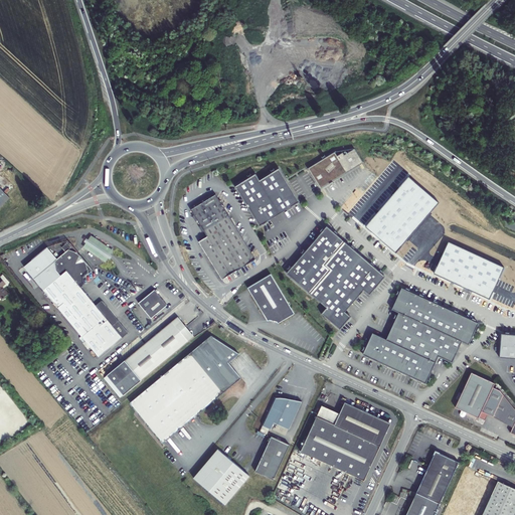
[(335,152),(308,168),(321,189),(363,162),(354,148),(339,158),(335,152)]
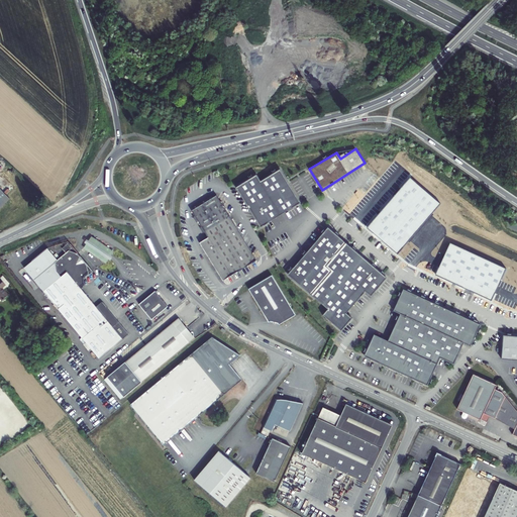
[(256,175),(236,187),(261,227),(301,202),(280,169),(261,181),(256,175)]
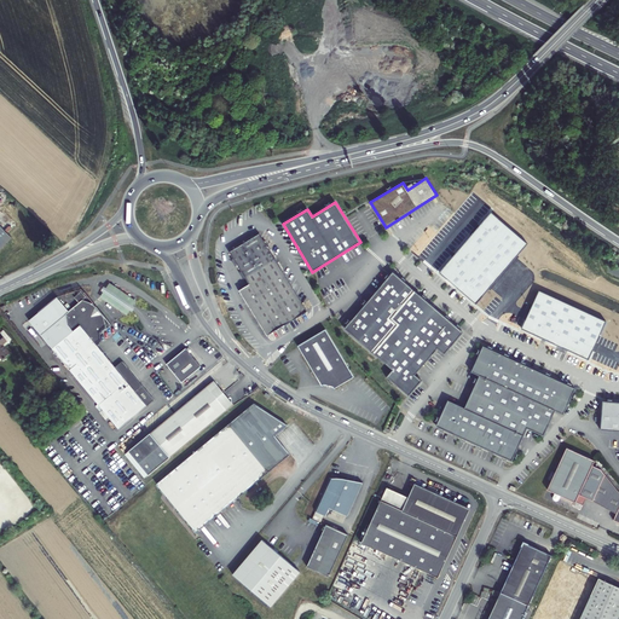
[(491,213),(439,272),(476,304),(528,244),(491,213)]
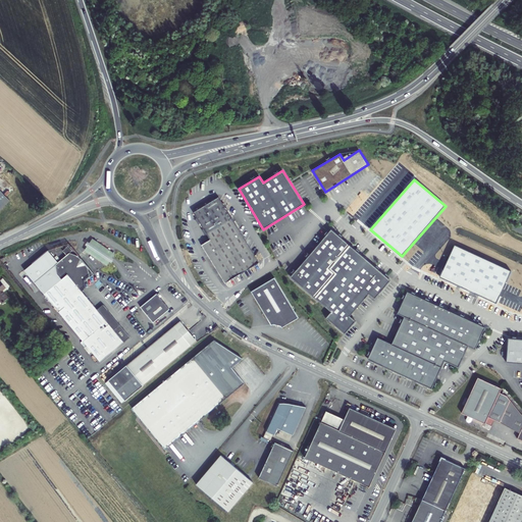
[(0,210),(10,201),(0,191),(0,210)]
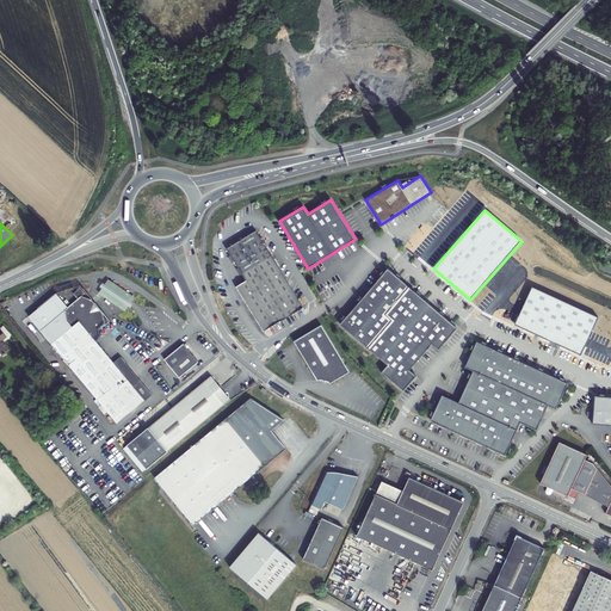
[(252,314),(264,333),(303,308),(255,232),(227,250),(234,261),(239,270),(246,282),(236,288),(247,306),(252,314)]
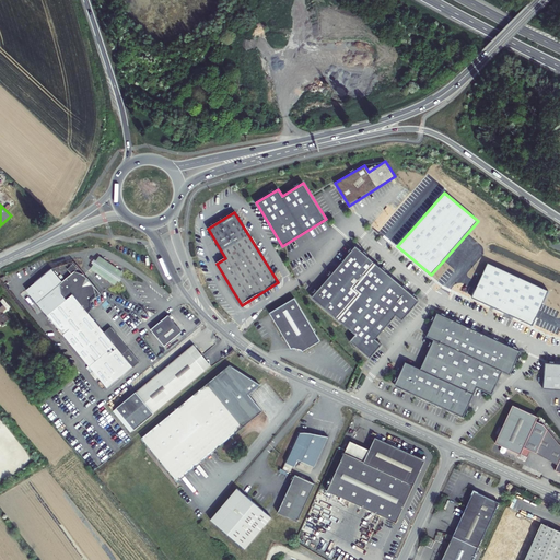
[(419,301),(356,246),(312,298),(356,335),(350,341),(370,358),(381,345),(375,339),(396,315),(401,321),(419,301)]
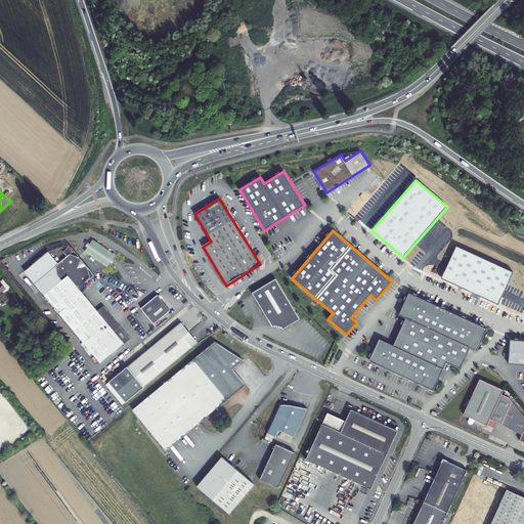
[(116,255),(93,239),(85,252),(107,267),(116,255)]
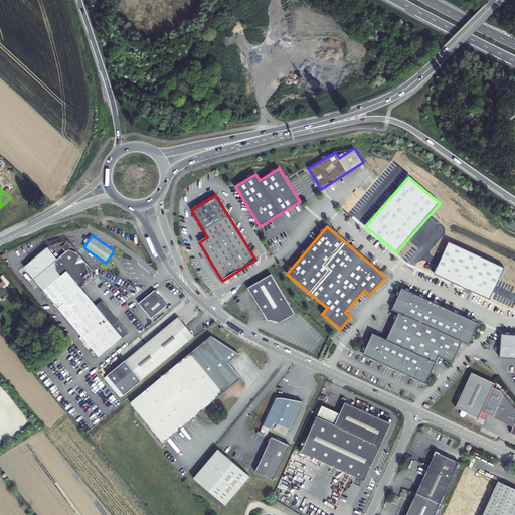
[(504,269),(449,242),(434,275),(490,300),(504,269)]
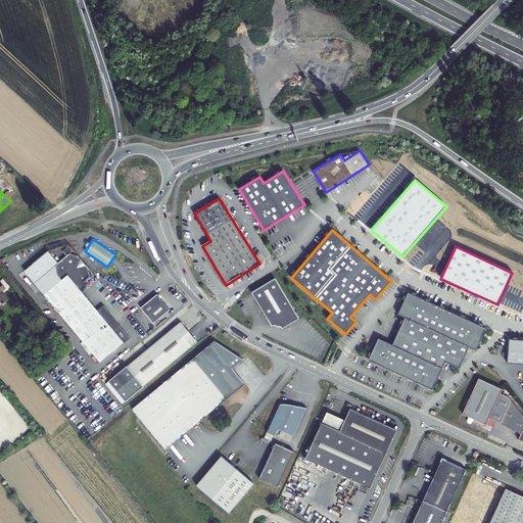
[(121,326),(114,331),(97,311),(82,291),(85,289),(84,282),(89,278),(88,269),(78,256),(69,253),(58,264),(48,251),(25,271),(100,363),(131,338),(121,326)]
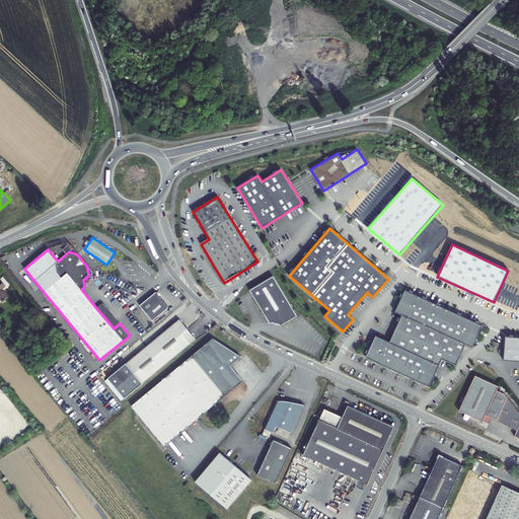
[(9,286),(9,284),(3,277),(0,279),(0,299),(2,302),(9,296),(4,290),(9,286)]
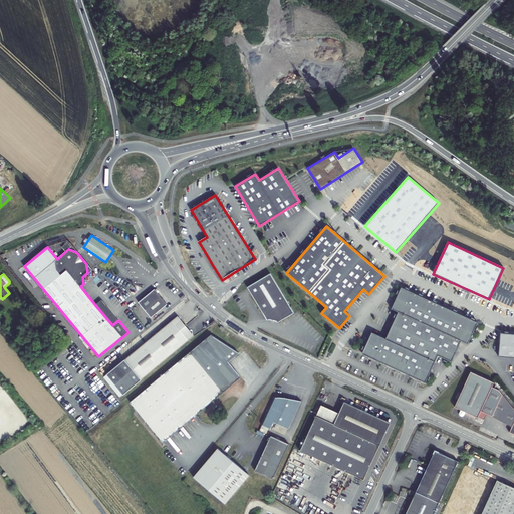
[(276,321),(277,323),(294,313),(270,274),(247,287),(263,314),(265,313),(268,319),(276,321)]
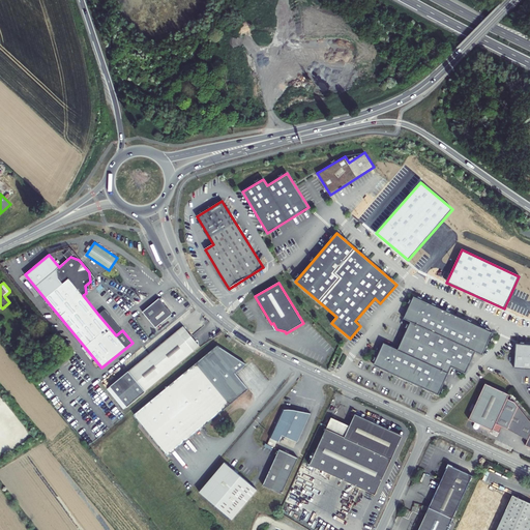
[(492,332),(413,297),(404,318),(411,321),(399,350),(384,344),(374,365),(438,394),(450,366),(465,373),(474,351),(482,354),(492,332)]
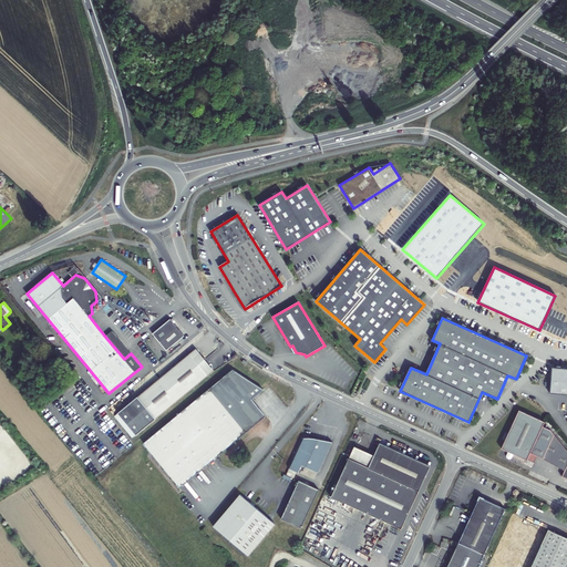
[(174,323),(171,320),(171,319),(153,334),(166,351),(184,336),(174,323)]
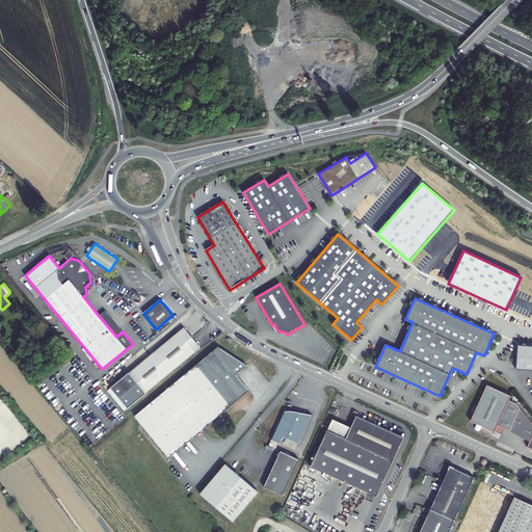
[(123,331),(105,311),(99,316),(116,337),(123,331)]
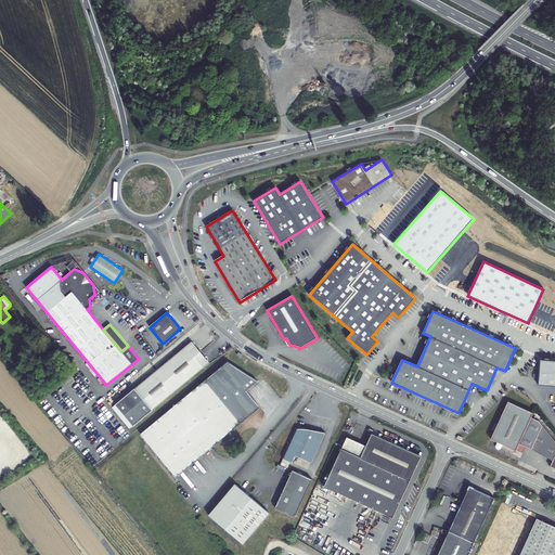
[(209,363),(192,341),(185,347),(204,369),(209,363)]
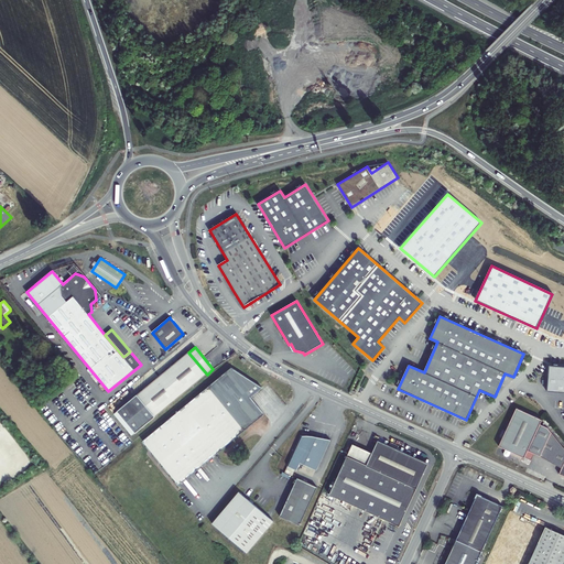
[(155,416),(207,375),(188,353),(137,394),(118,411),(137,433),(155,416)]
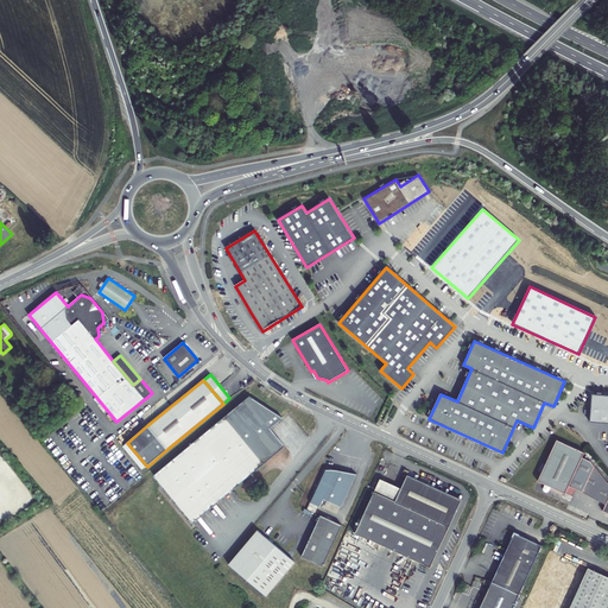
[(607,394),(593,393),(590,420),(607,422),(607,394)]
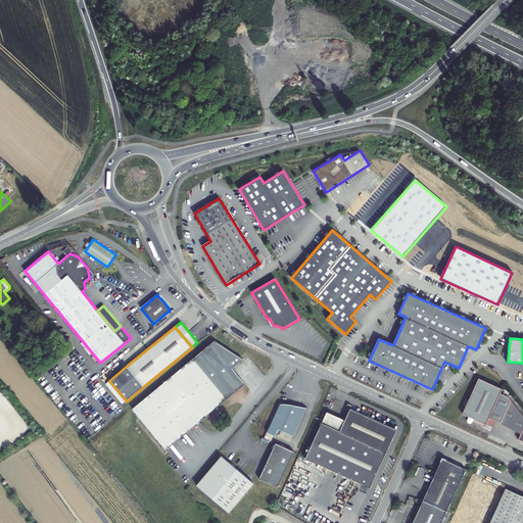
[(232,369),(242,360),(215,341),(133,410),(165,449),(245,384),(232,369)]
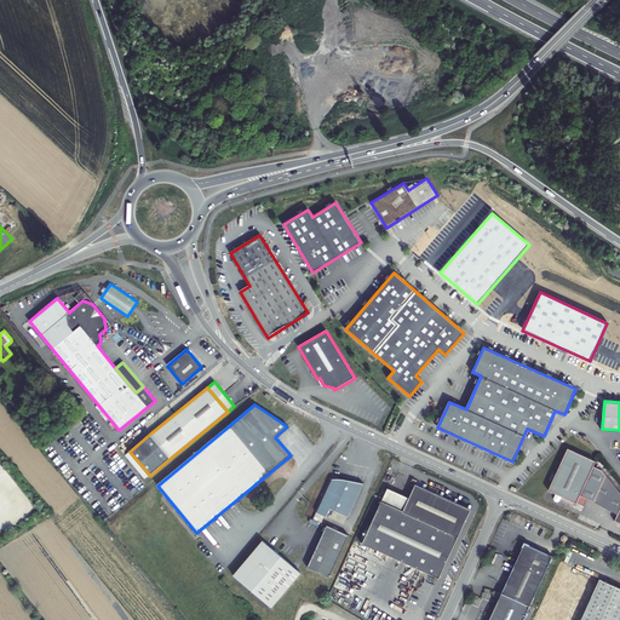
[(619,493),(602,470),(593,466),(596,461),(567,448),(556,474),(554,472),(551,476),(550,477),(549,480),(550,481),(552,482),(549,491),(556,494),(554,499),(555,501),(557,503),(560,501),(562,497),(570,501),(577,504),(577,503),(584,506),(587,499),(593,501),(618,515),(614,521),(619,523),(619,493)]
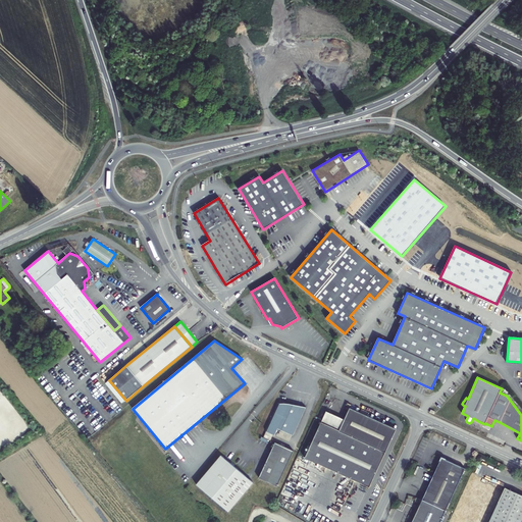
[(293,435),(306,408),(289,404),(277,403),(265,431),(274,435),(277,428),(293,435)]
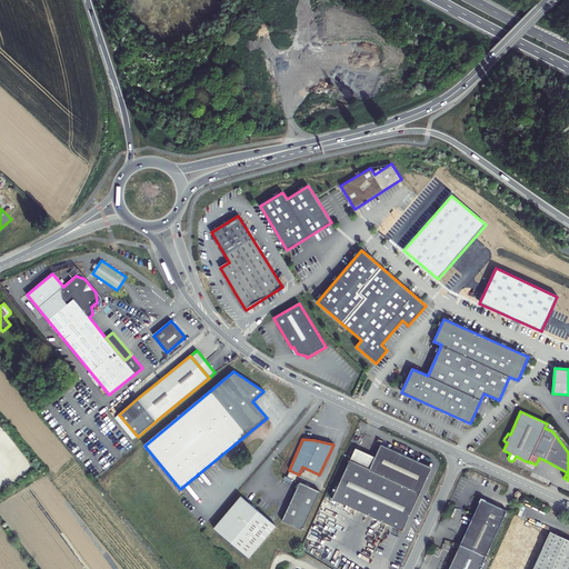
[(402,532),(420,493),(431,468),(381,445),(375,458),(369,470),(350,461),(332,500),(402,532)]
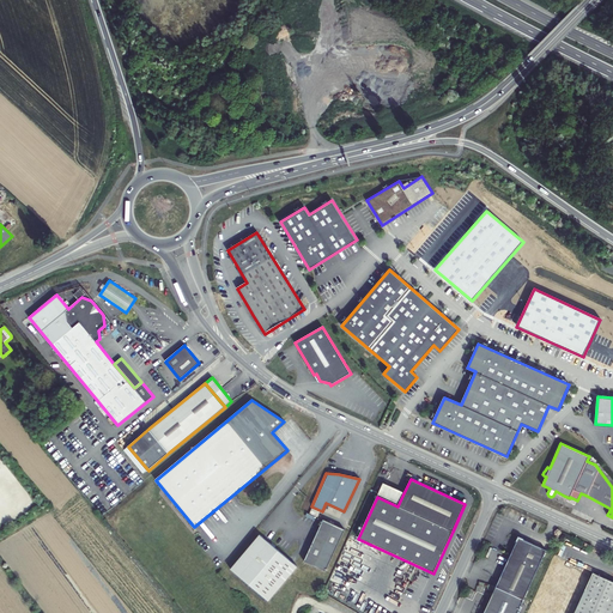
[(382,484),(377,497),(398,507),(404,493),(382,484)]
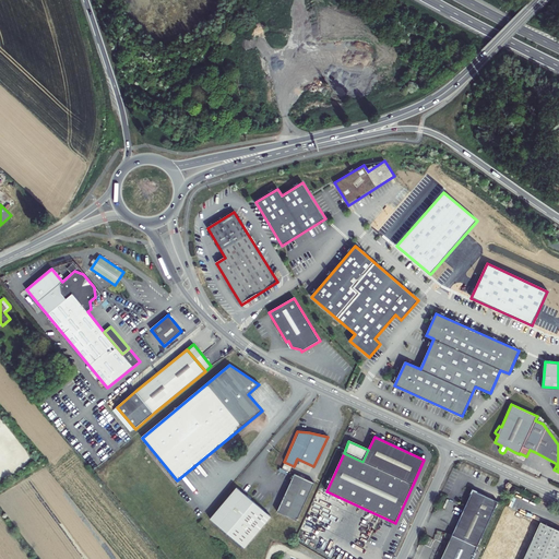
[(277,512),(297,521),(314,484),(295,474),(277,512)]
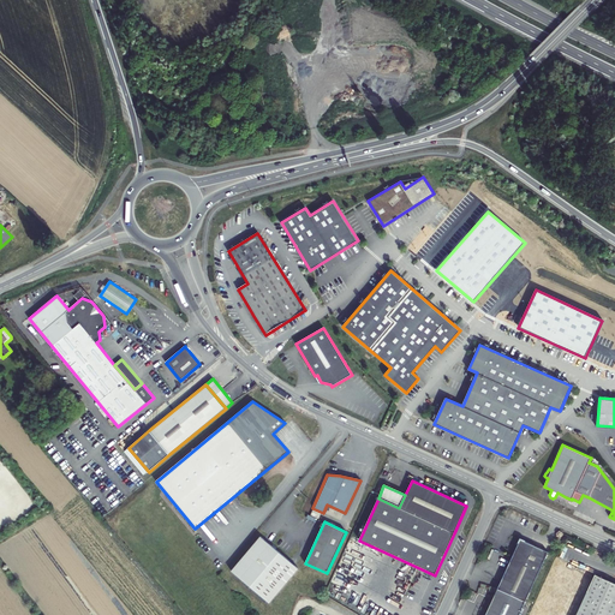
[(298,568),(261,537),(232,571),(269,603),(298,568)]
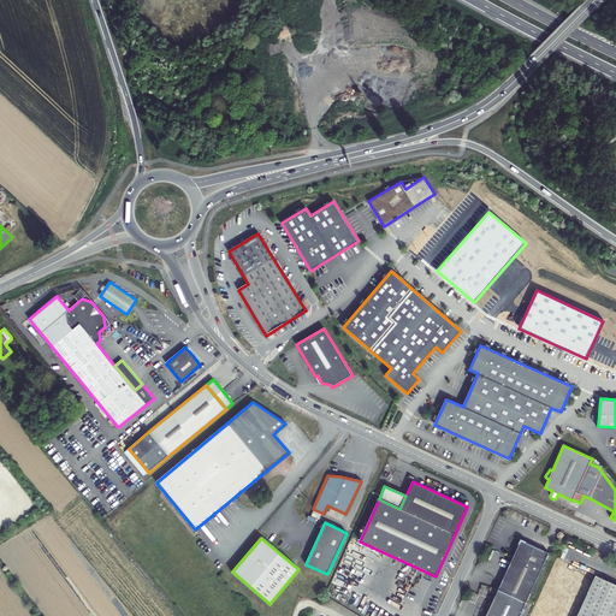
[(520,615),(549,552),(521,539),(485,615),(520,615)]
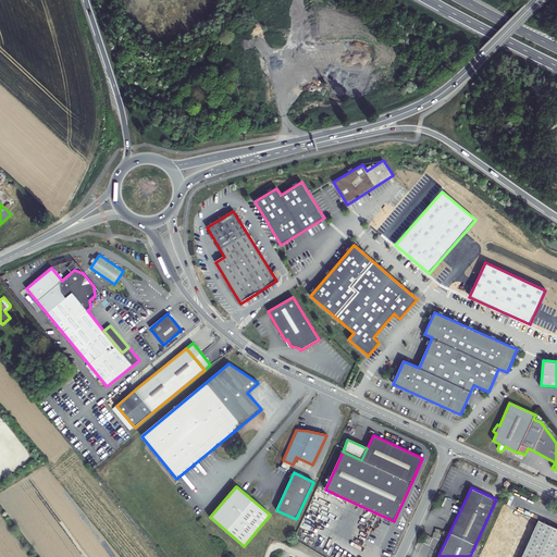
[(521,556),(556,556),(556,529),(539,520),(521,556)]
